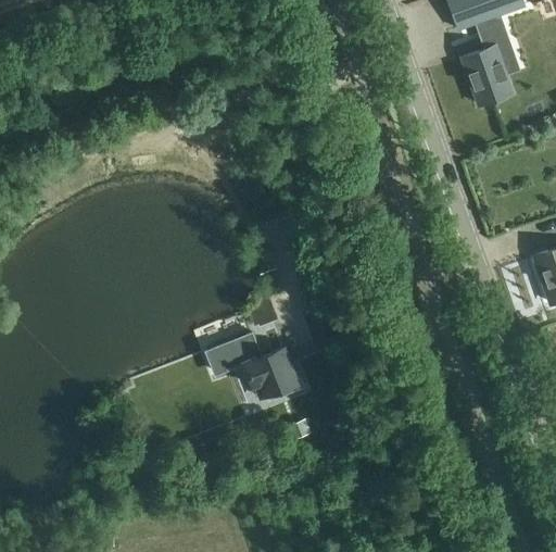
[(521,0),(445,0),(457,32),(475,25),(481,42),(507,33),(501,16),(525,8),(521,0)]
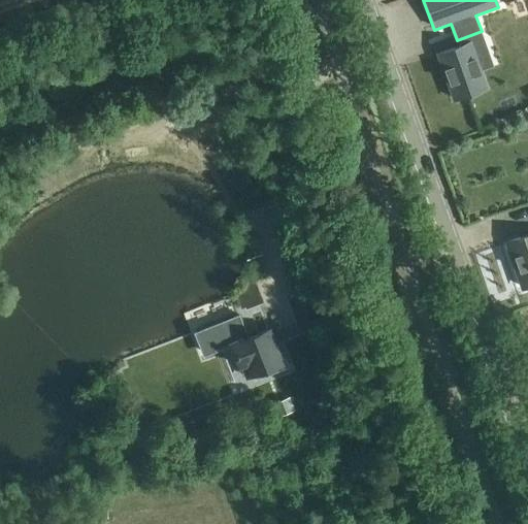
[(460,50),(437,58),(454,102),(473,95),(488,90),(482,72),(472,45),(470,45),(460,50)]
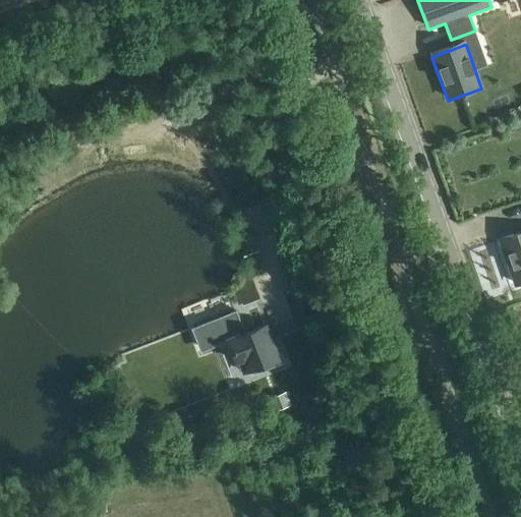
[(520,235),(520,236),(501,242),(516,287),(520,285),(520,235)]
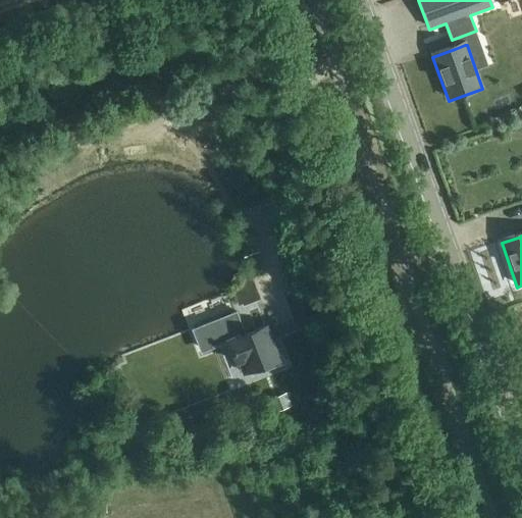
[(236,311),(192,328),(200,352),(226,343),(236,365),(239,364),(244,376),(266,367),(268,371),(284,366),(278,351),(273,353),(265,329),(245,337),(236,311)]
